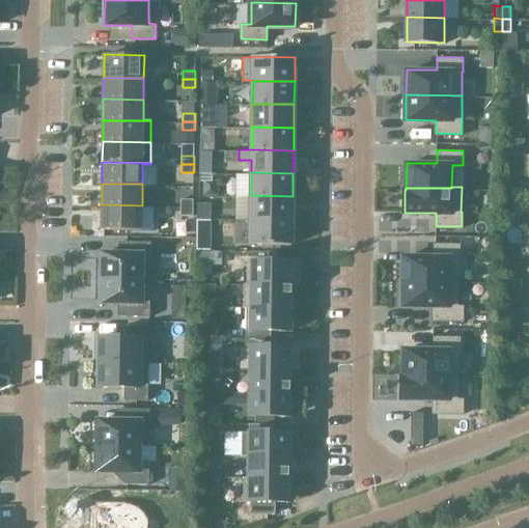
[(293,196),(251,195),(251,218),(293,219),(293,196)]
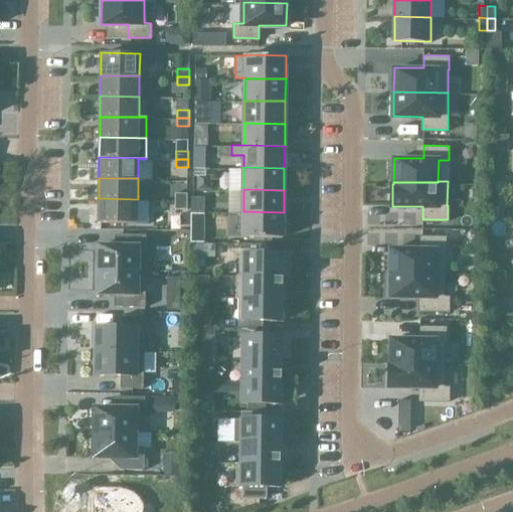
[(188,192),(176,191),(176,199),(188,200),(188,192)]
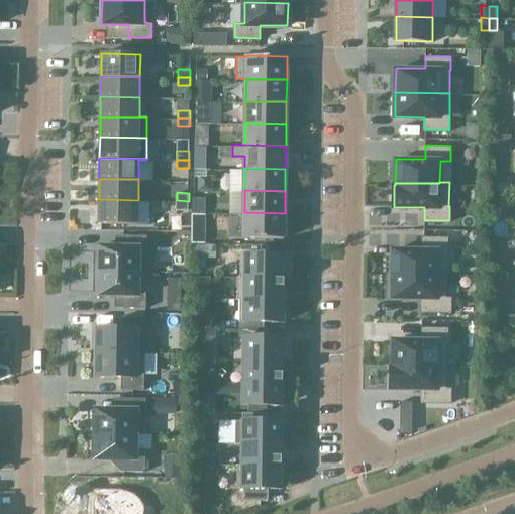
[(138,200),(99,199),(98,222),(137,222),(138,200)]
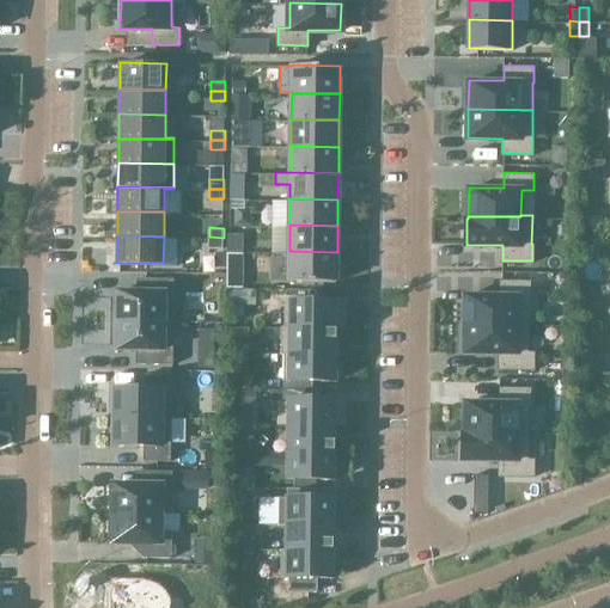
[(224,238),(209,237),(208,246),(223,247),(224,238)]
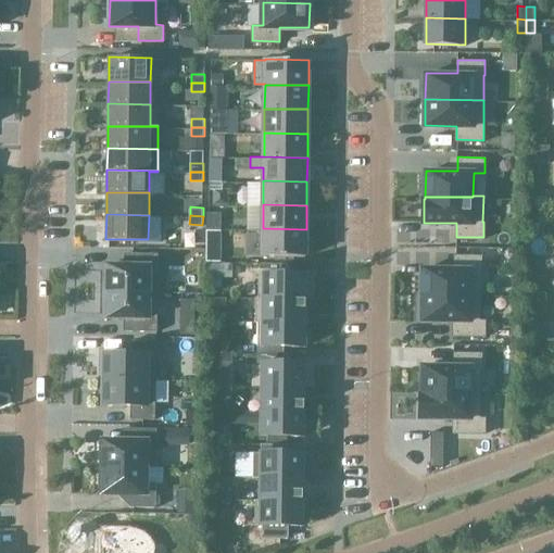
[(306,229),(263,228),(262,254),(305,255),(306,229)]
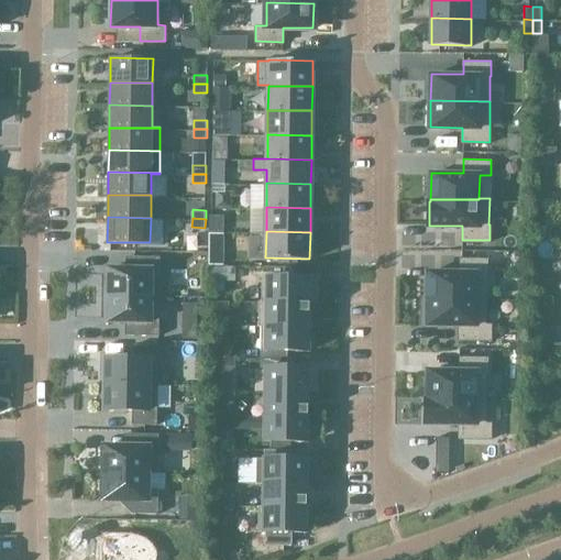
[(135,267),(108,267),(107,285),(107,294),(160,295),(161,255),(135,254),(135,267)]
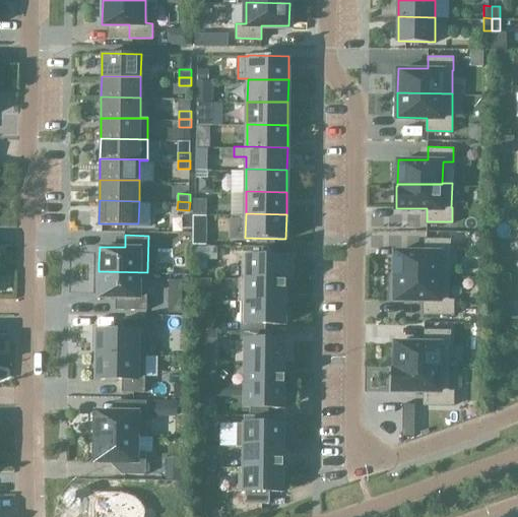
[(395,250),(395,274),(449,275),(449,252),(450,252),(451,238),(425,238),(425,251),(395,250)]
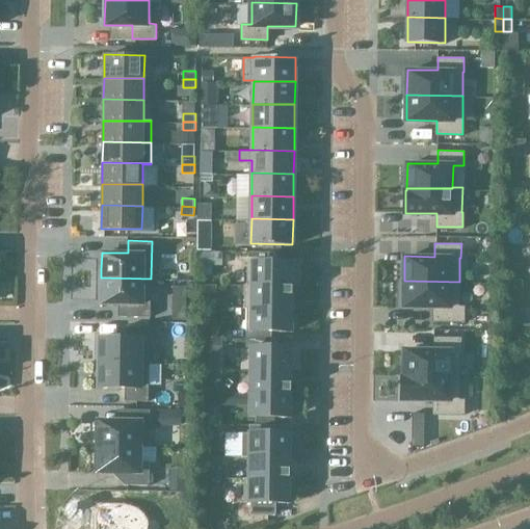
[(292,261),(247,260),(247,283),(247,284),(292,284),(292,261)]
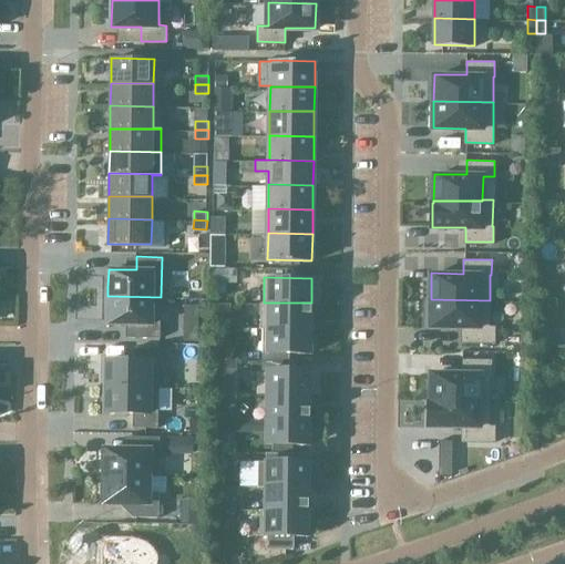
[(161,297),(108,296),(108,305),(108,322),(135,322),(135,336),(161,337),(161,297)]
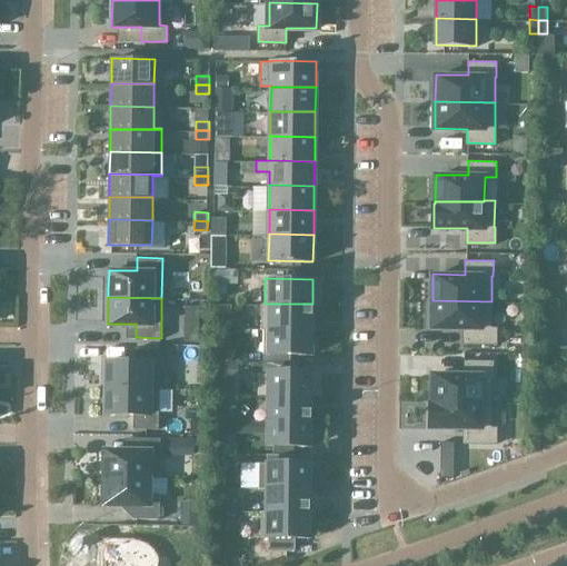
[(491,301),(433,300),(431,327),(464,328),(464,343),(497,343),(497,327),(491,327),(491,301)]
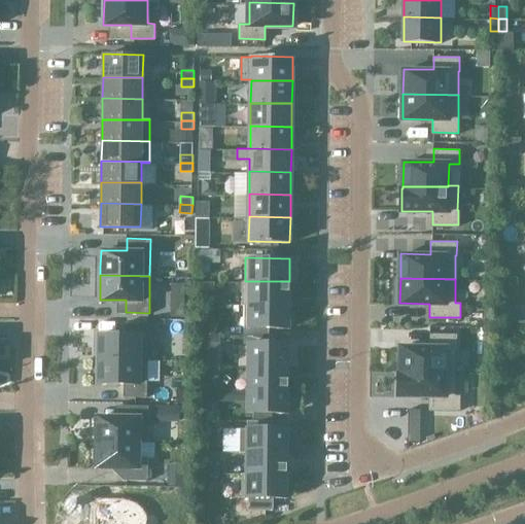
[(215,280),(203,280),(203,288),(215,288),(215,280)]
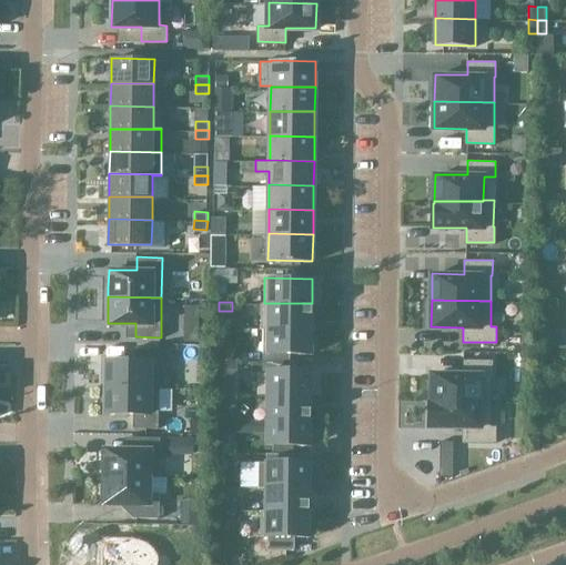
[(264,302),(262,302),(261,328),(264,328),(264,326),(311,328),(312,303),(264,303),(264,302)]
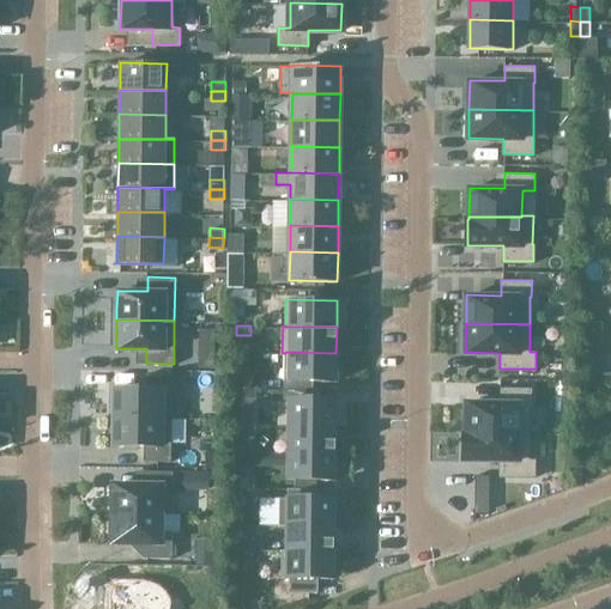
[(336,353),(285,352),(285,353),(284,379),(336,379),(336,353)]
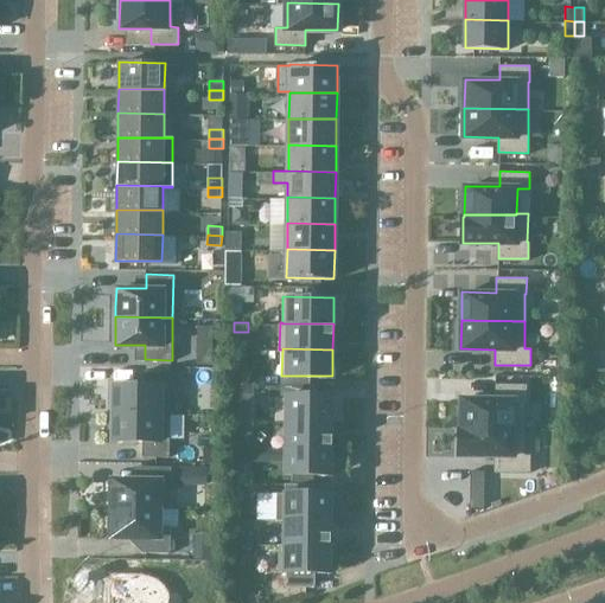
[(114,384),(114,412),(171,412),(171,370),(144,370),(144,384),(114,384)]
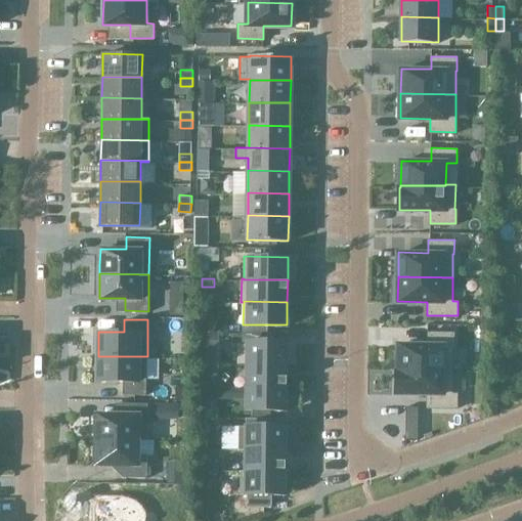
[(220,323),(208,323),(207,332),(219,332),(220,323)]
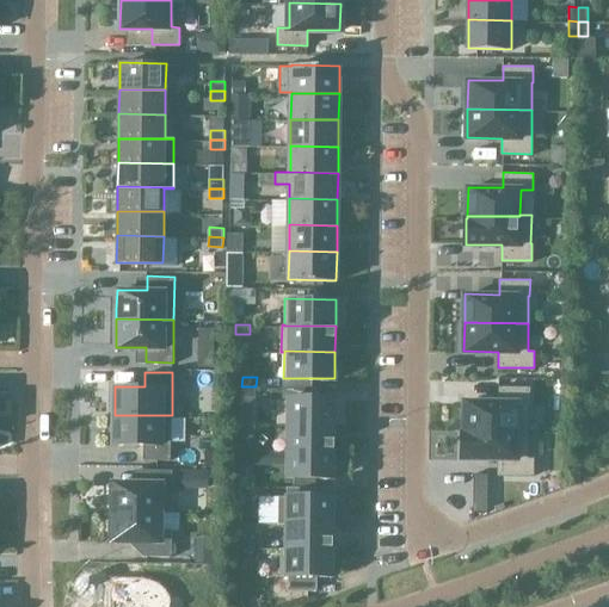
[(530,386),(499,385),(499,401),(465,401),(465,429),(528,431),(528,403),(529,403),(530,386)]
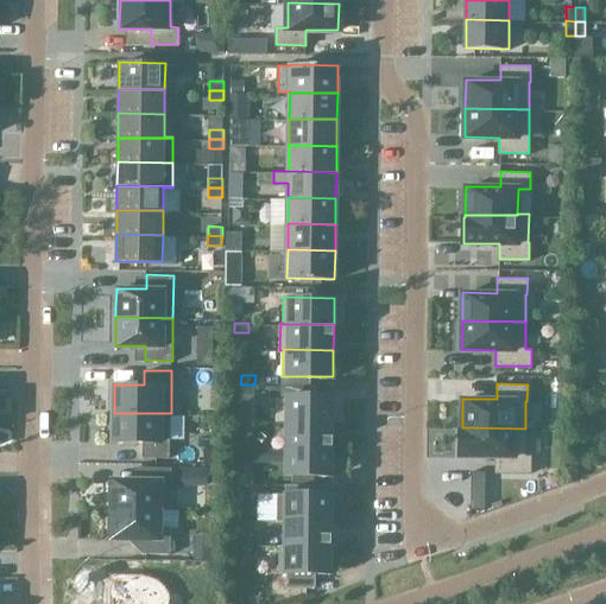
[(254,385),(240,385),(240,394),(254,394),(254,385)]
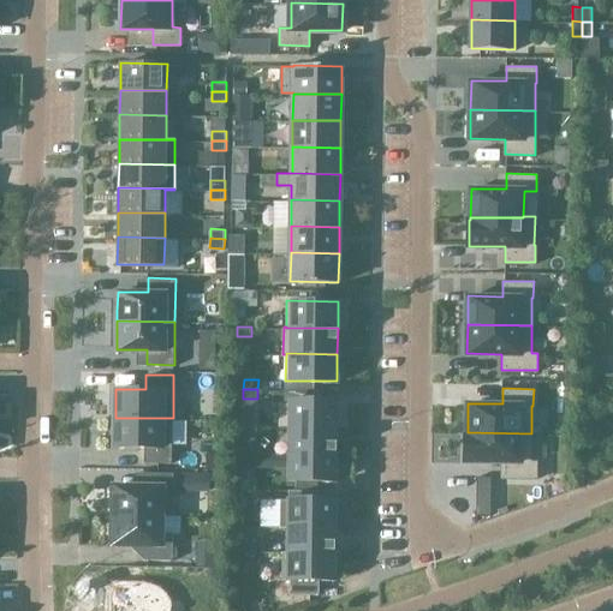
[(337,400),(291,400),(290,426),(335,427),(337,409),(337,400)]
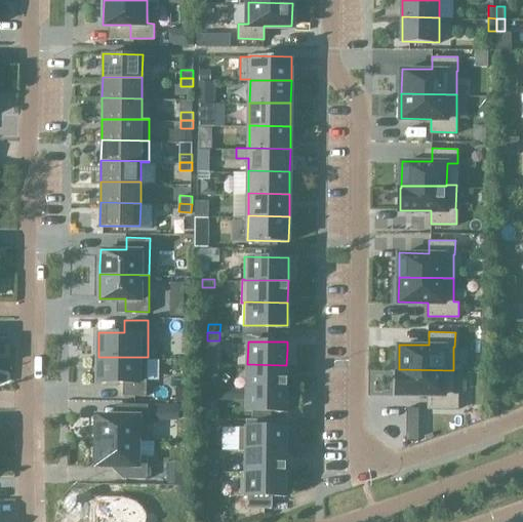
[(148,357),(98,357),(97,382),(123,382),(123,394),(147,394),(148,357)]
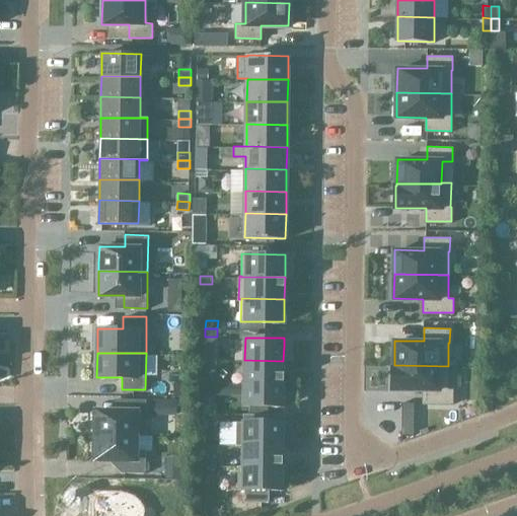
[(217,360),(205,359),(205,367),(217,368),(217,360)]
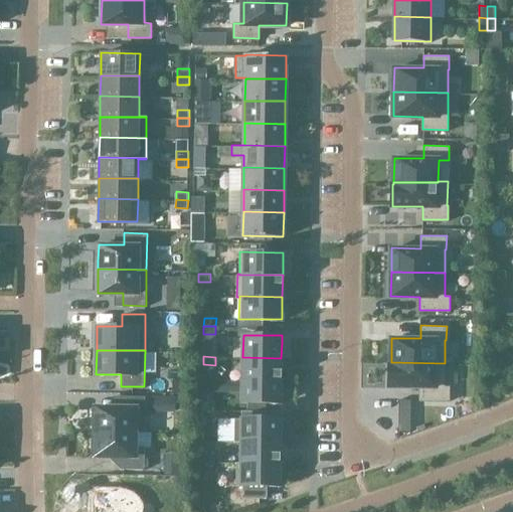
[(281,358),(242,357),(242,379),(281,379),(281,365),(281,358)]
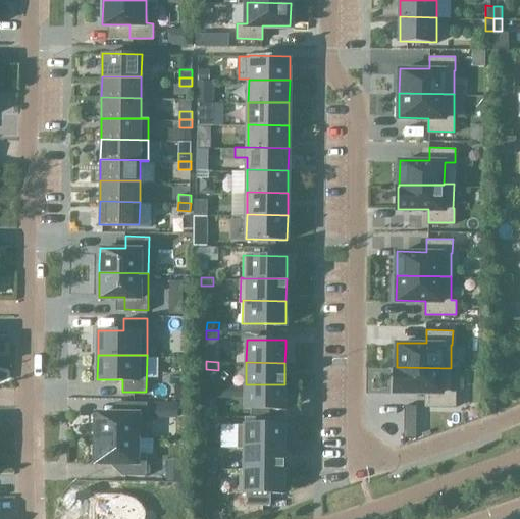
[(451,368),(397,367),(397,369),(395,369),(395,392),(425,392),(425,405),(456,406),(456,391),(451,391),(451,368)]
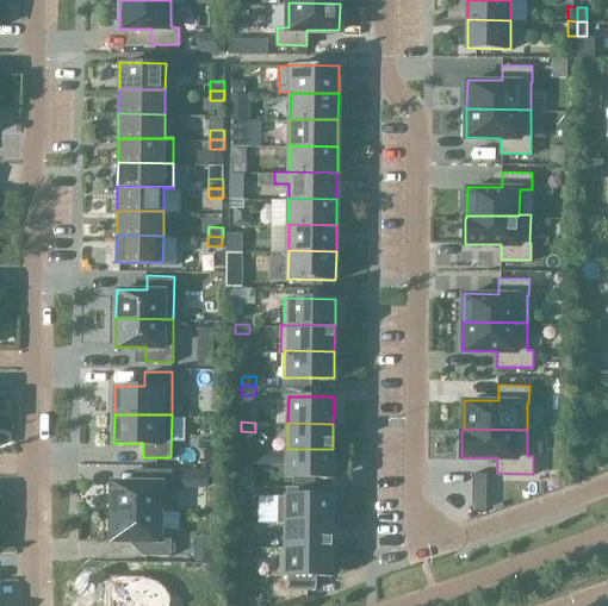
[(333,449),(287,449),(287,475),(333,476),(333,460),(333,449)]
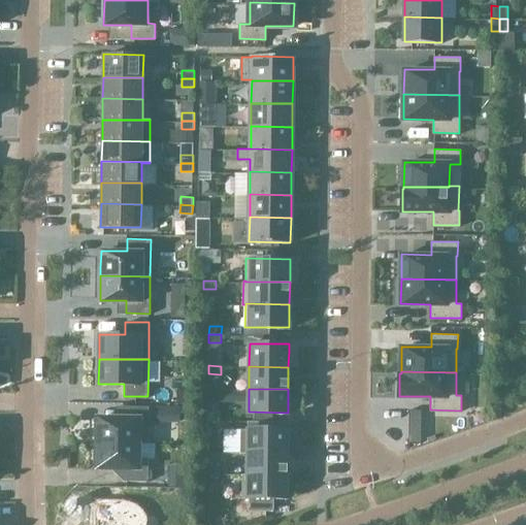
[(98,435),(97,441),(139,443),(139,428),(149,428),(150,405),(125,404),(124,418),(98,417),(98,423),(95,423),(94,435),(98,435)]
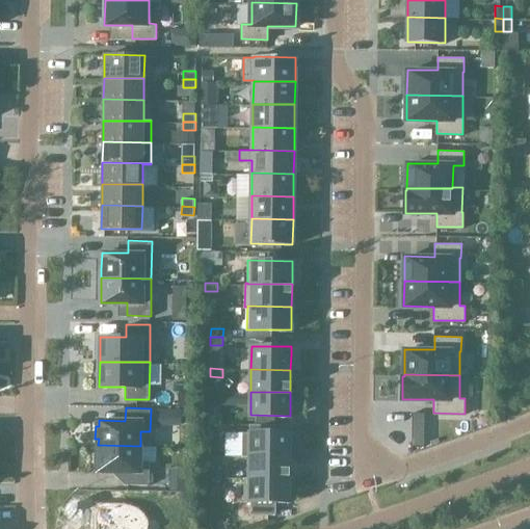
[(221,415),(209,414),(209,422),(221,423),(221,415)]
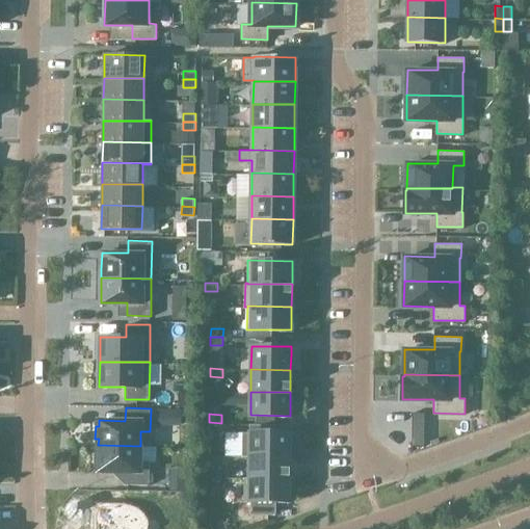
[(250,431),(242,431),(242,455),(249,455),(249,454),(289,455),(290,432),(275,431),(275,423),(250,423),(250,431)]
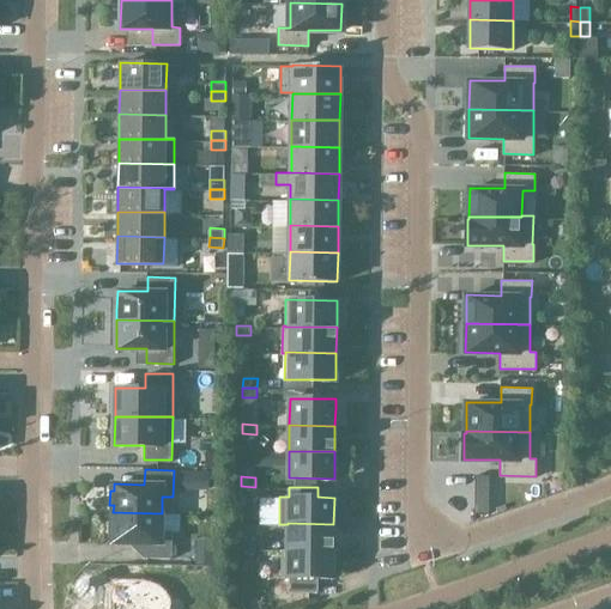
[(162,513),(113,512),(113,521),(109,521),(109,534),(113,534),(113,541),(144,542),(144,556),(173,556),(173,530),(161,529),(162,513)]
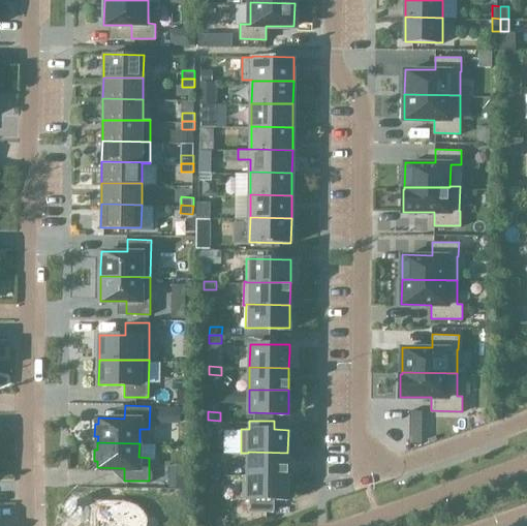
[(287,453),(248,452),(248,453),(248,473),(248,474),(287,475),(287,453)]
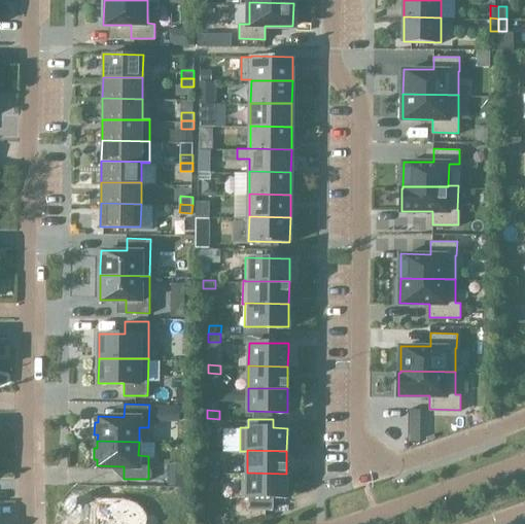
[(220,464),(208,463),(207,472),(219,473),(220,464)]
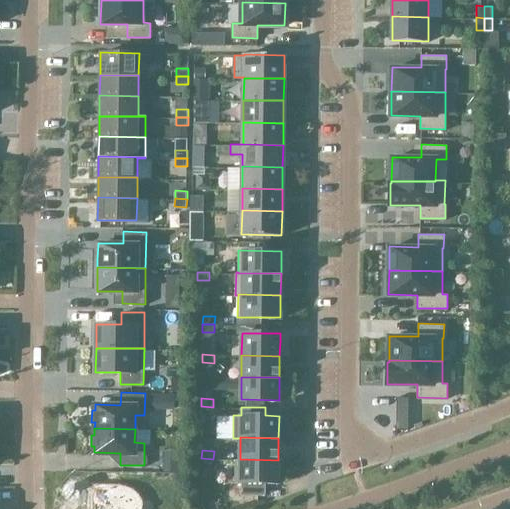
[(240,458),(235,458),(235,481),(242,482),(241,494),(266,494),(266,482),(278,482),(278,460),(240,459),(240,458)]
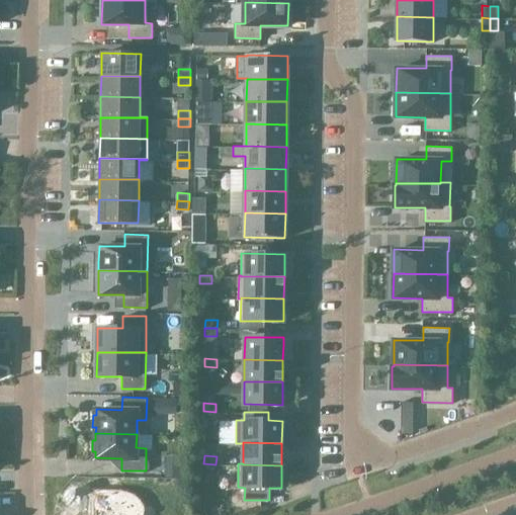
[(94,490),(94,510),(94,511),(94,512),(94,513),(95,514),(94,514),(146,514),(146,513),(147,512),(147,511),(147,510),(147,509),(146,508),(146,507),(146,506),(146,505),(145,504),(145,503),(144,502),(144,501),(143,500),(143,499),(142,498),(141,497),(140,496),(139,495),(138,495),(138,494),(137,493),(136,493),(134,492),(133,492),(132,491),(131,491),(130,490),(129,490),(127,490),(125,489),(124,489),(123,489),(122,489),(120,489),(118,489),(116,489),(110,489),(108,488),(103,488),(101,488),(94,488),(94,490)]
